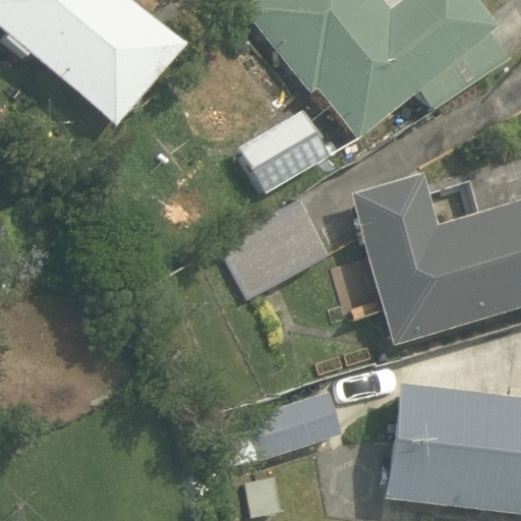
[(130,0),(0,0),(0,32),(6,38),(3,41),(25,59),(30,54),(117,127),(186,44),(130,0)]
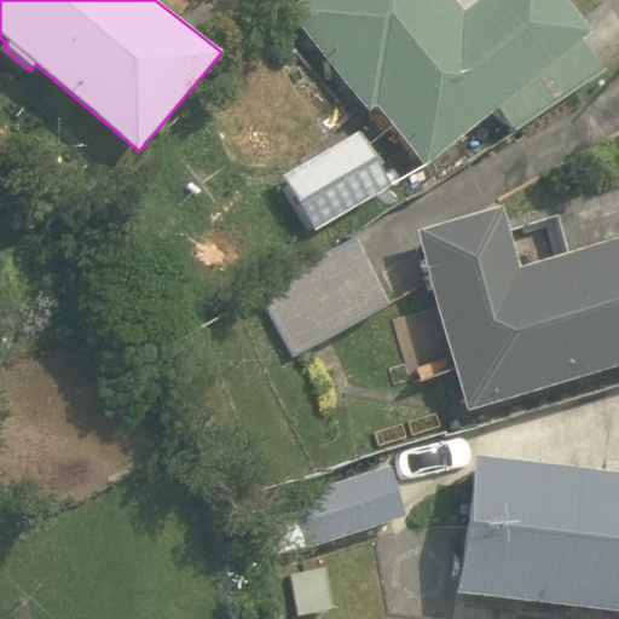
[(515,133),(603,74),(579,42),(590,34),(562,0),(478,0),(464,12),(453,0),(302,0),(288,13),(366,113),(374,109),(423,168),(496,109),(515,133)]
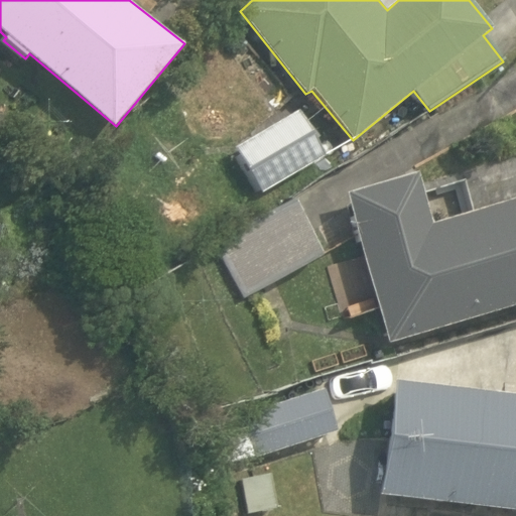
[(261,196),(324,157),(296,112),(234,150),(261,196)]
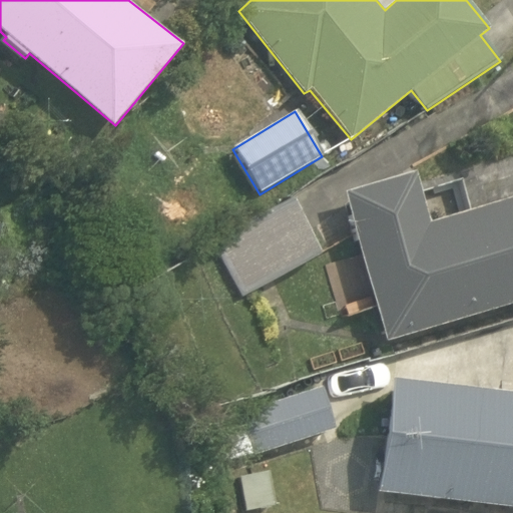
[(414,173),(345,192),(385,343),(512,304),(512,196),(428,222),(414,173)]
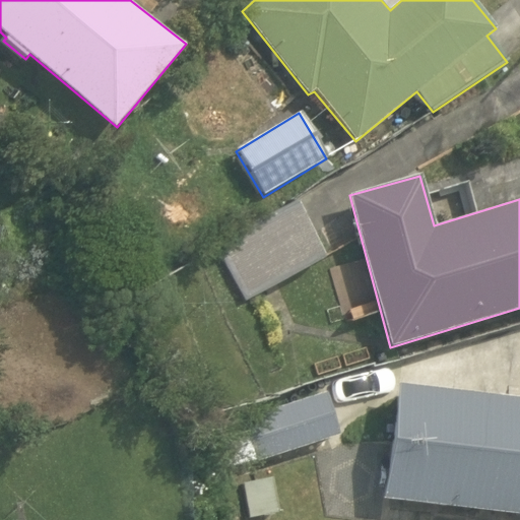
[(245,304),(325,258),(296,203),(216,250),(245,304)]
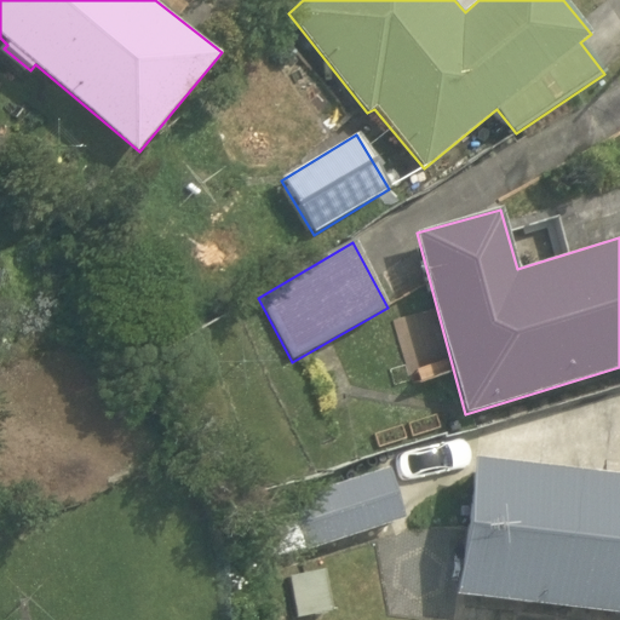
[(619,475),(472,457),(454,596),(619,615),(619,475)]
